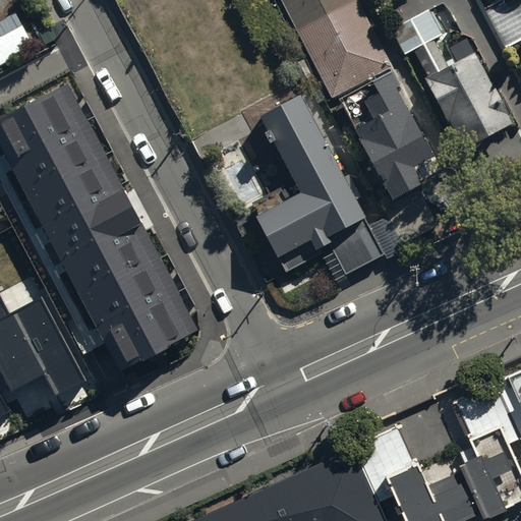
[(355,0),(278,0),(328,98),(390,66),(355,0)]
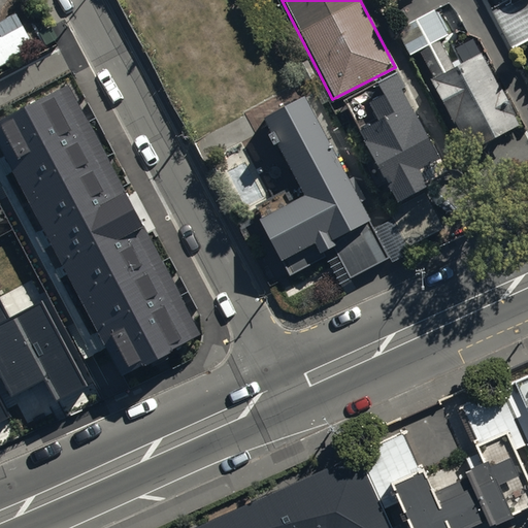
[(527,0),(508,0),(491,9),(510,48),(527,39),(527,0)]
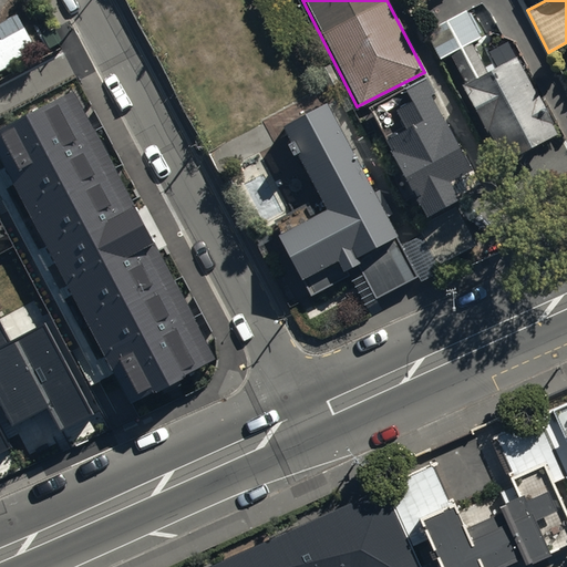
[(423,33),(437,61),(450,55),(465,84),(460,86),(503,165),(559,134),(549,116),(566,106),(566,95),(563,89),(538,102),(514,58),(485,72),(470,43),(481,38),(466,10),(423,33)]
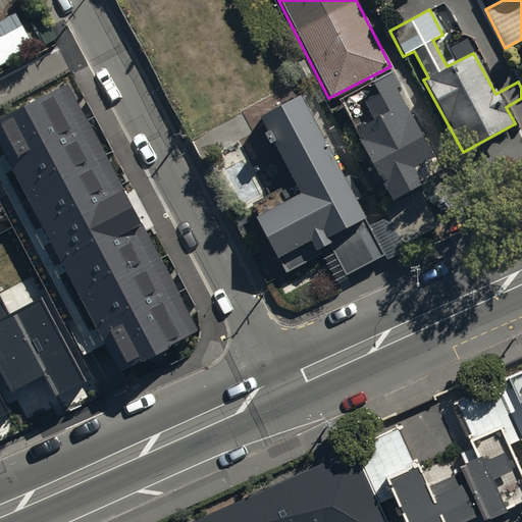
[(395,89),(400,86),(392,71),(337,101),(373,164),(378,161),(389,181),(382,185),(392,201),(442,172),(395,89)]
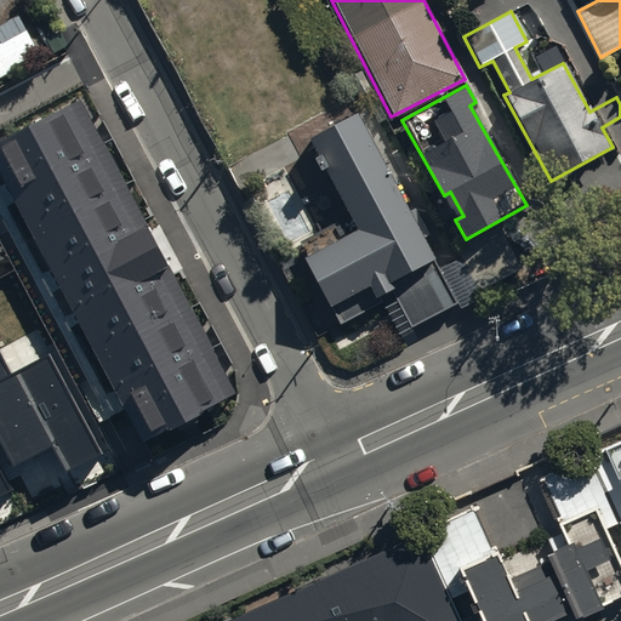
[(239,394),(80,98),(0,141),(0,174),(144,444),(239,394)]
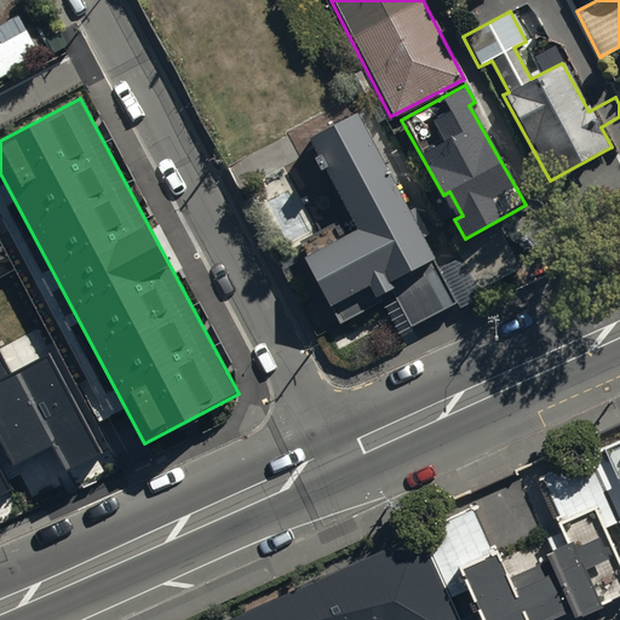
[(359,113),(310,138),(359,230),(306,258),(342,323),(395,296),(412,328),(459,303),(359,113)]
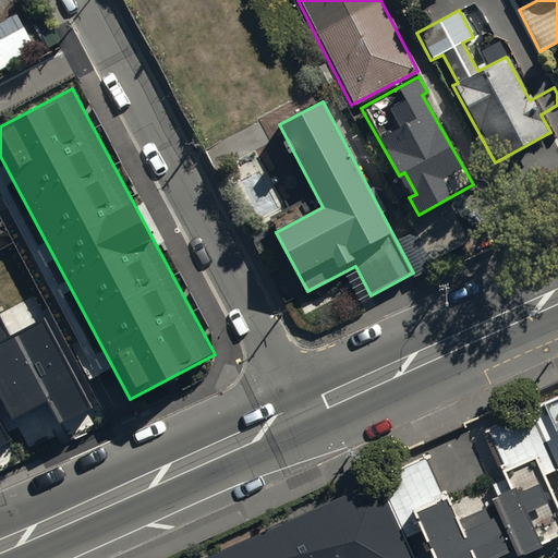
[(0,316),(0,396),(13,421),(48,402),(60,424),(93,407),(45,317),(10,336),(0,316)]
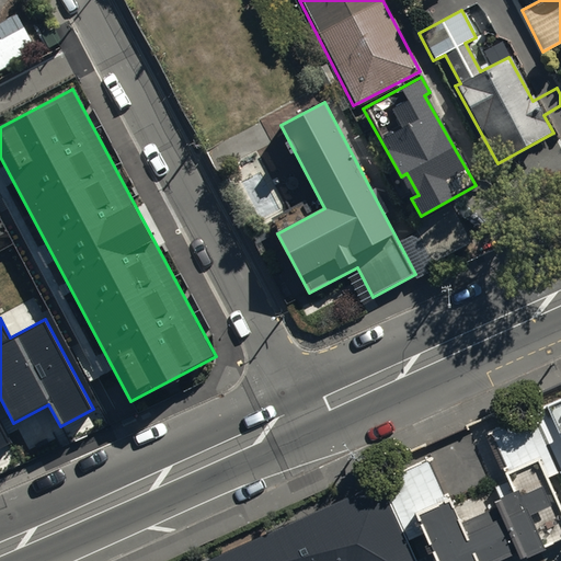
[(560,399),(488,432),(504,468),(502,469),(506,480),(492,487),(499,499),(493,502),(503,522),(500,523),(518,560),(560,539),(560,511),(547,481),(560,474),(560,399)]
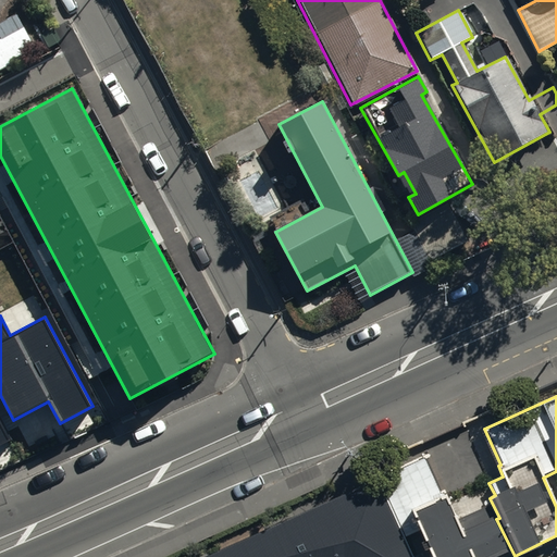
[(0,446),(11,442),(0,421),(0,446)]
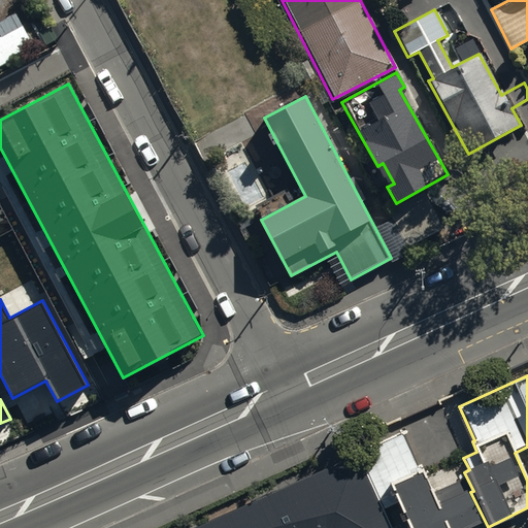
[(357,454),(389,527),(469,527),(482,523),(462,480),(431,493),(404,432),(357,454)]
